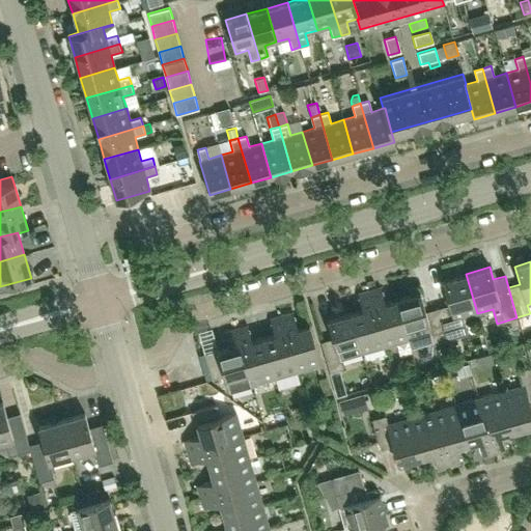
[(463,317),(477,313),(466,274),(442,280),(449,305),(437,308),(446,338),(467,332),(463,317)]
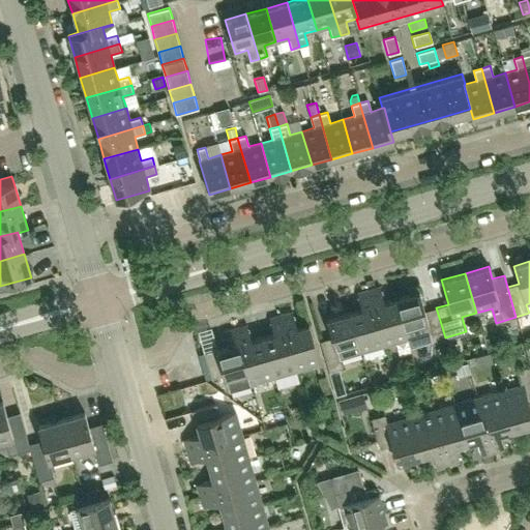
[(407,339),(395,299),(384,302),(380,287),(369,290),(384,346),(407,339)]
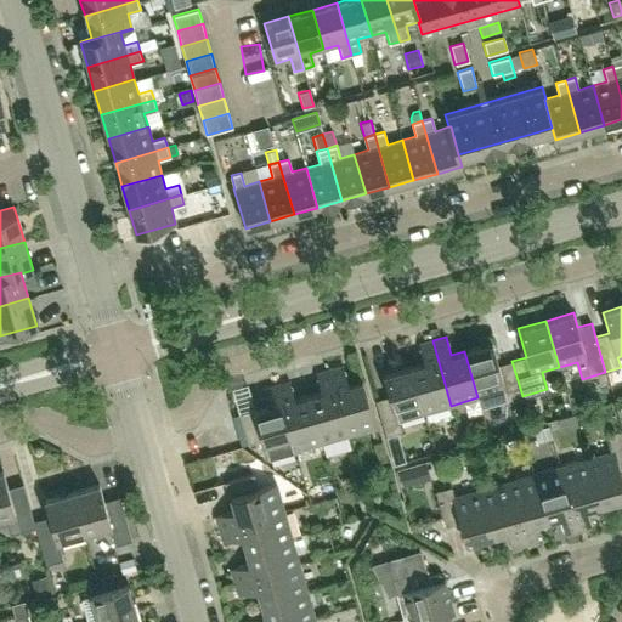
[(451,406),(433,340),(419,344),(424,363),(411,367),(424,413),(451,406)]
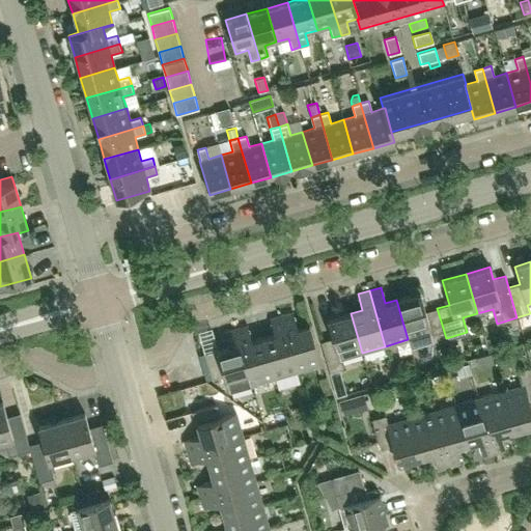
[(408,339),(411,348),(446,338),(437,308),(425,311),(420,294),(396,300),(408,339)]
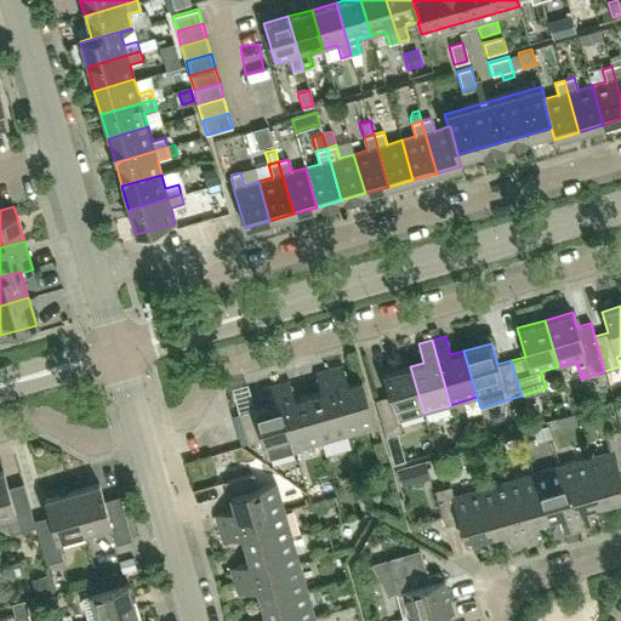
[(375,426),(362,380),(347,385),(342,365),(329,370),(347,434),(375,426)]
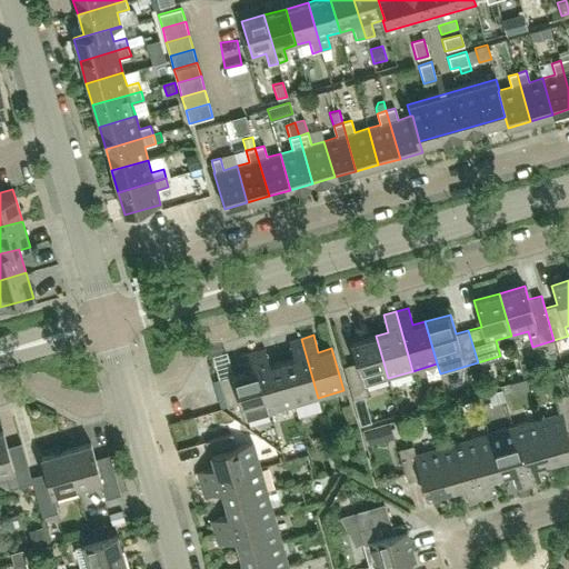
[(367,393),(365,385),(388,378),(376,336),(351,343),(357,362),(343,366),(352,398),(367,393)]
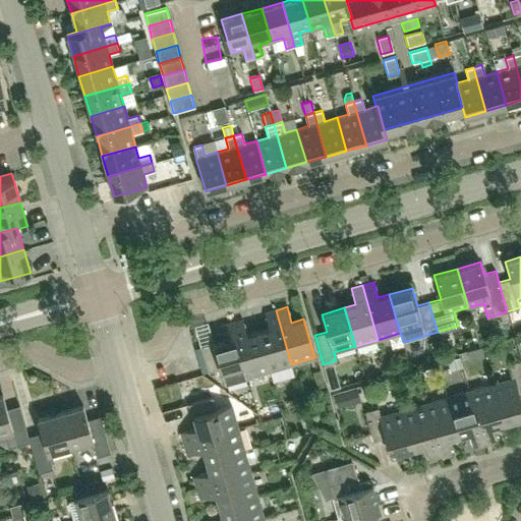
[(291,364),(276,310),(265,313),(269,329),(258,332),(269,370),(291,364)]
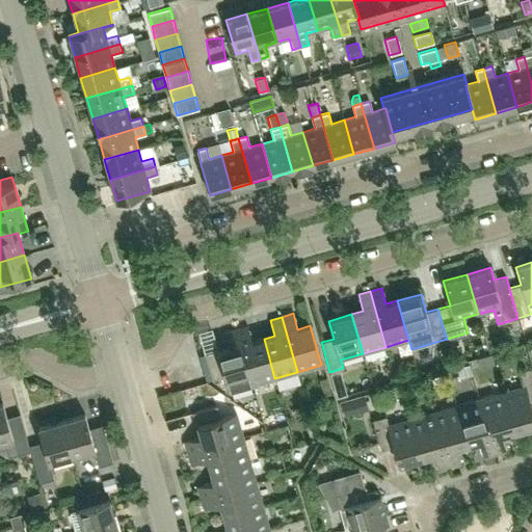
[(274,378),(264,339),(253,342),(247,326),(236,329),(251,386),(274,378)]
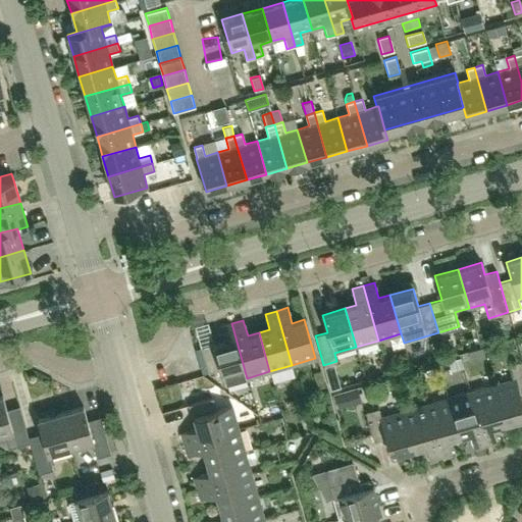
[(247,378),(231,323),(220,326),(225,343),(214,346),(214,344),(201,348),(208,372),(220,369),(224,384),(247,378)]
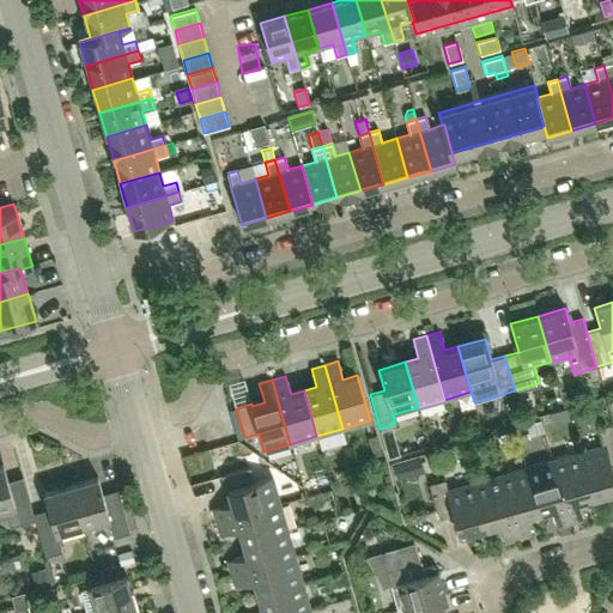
[(540,419),(530,423),(533,431),(542,429),(540,419)]
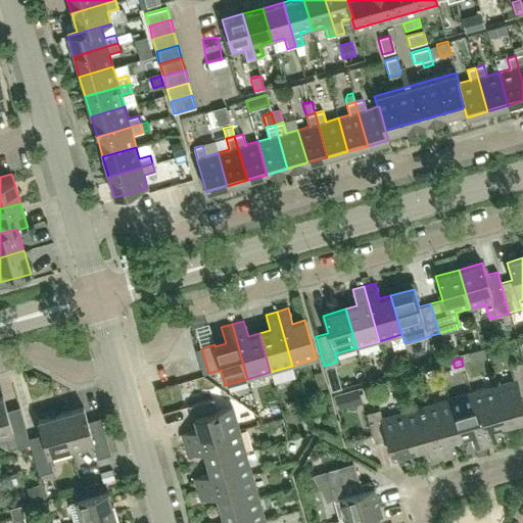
[(522,419),(522,402),(520,394),(522,392),(522,361),(511,365),(515,379),(493,385),(505,424),(522,419)]
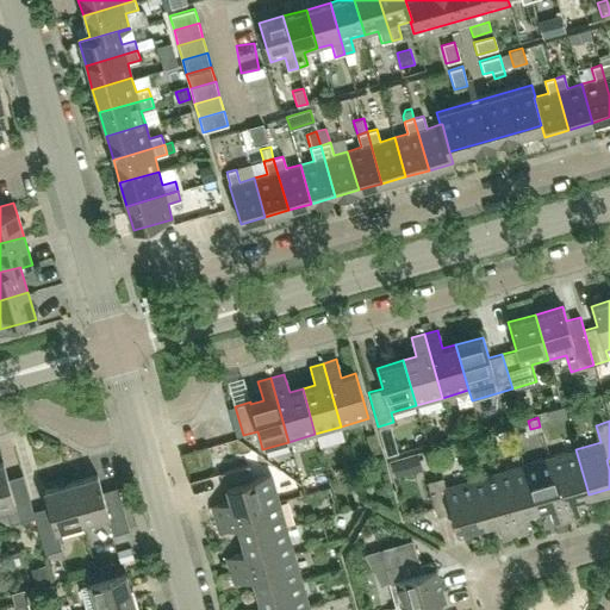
[(589,495),(576,449),(549,456),(567,521),(580,517),(576,499),(589,495)]
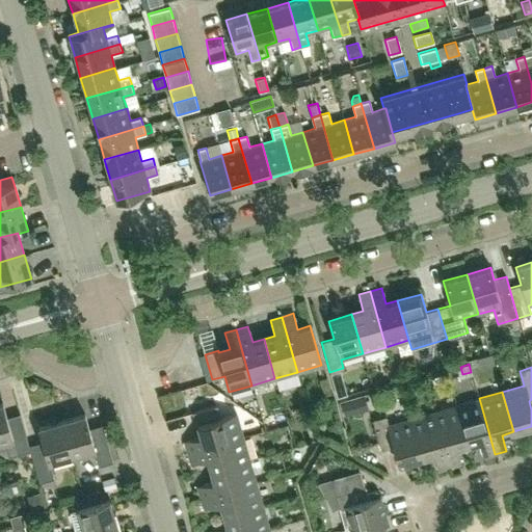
[(365,395),(340,402),(344,417),(369,409),(365,395)]
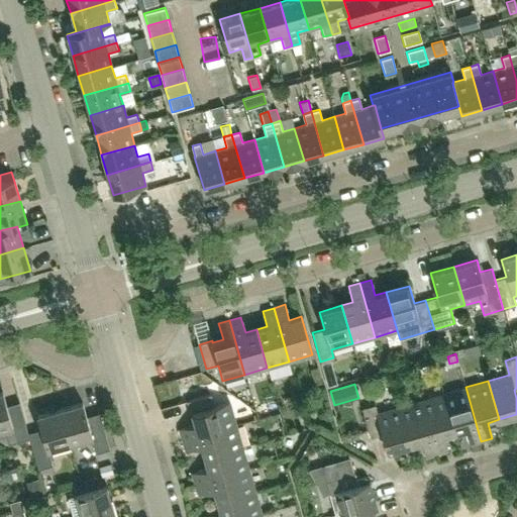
[(481,441),(466,387),(443,394),(454,432),(466,429),(470,444),(481,441)]
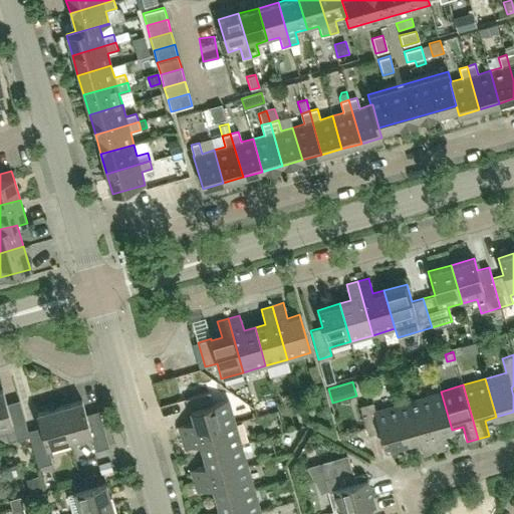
[(29,436),(20,405),(8,409),(2,390),(0,390),(0,427),(3,426),(9,441),(15,440),(29,436)]
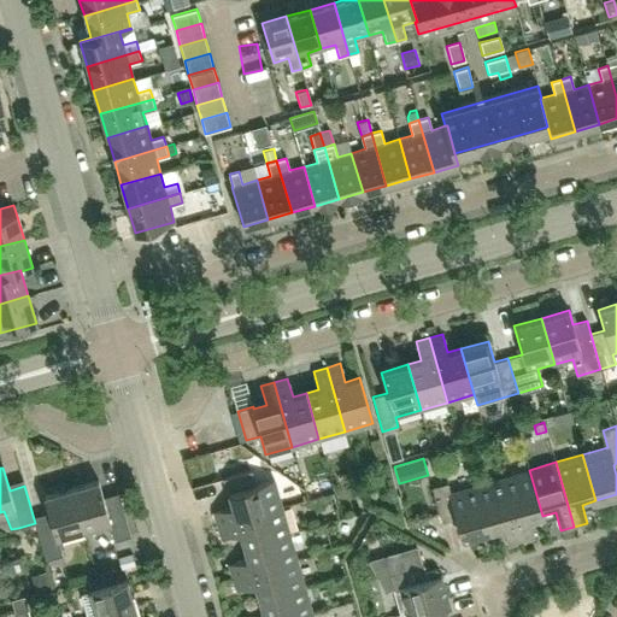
[(282,506),(274,480),(256,485),(252,470),(223,479),(227,494),(229,494),(233,506),(213,512),(217,524),(282,506)]
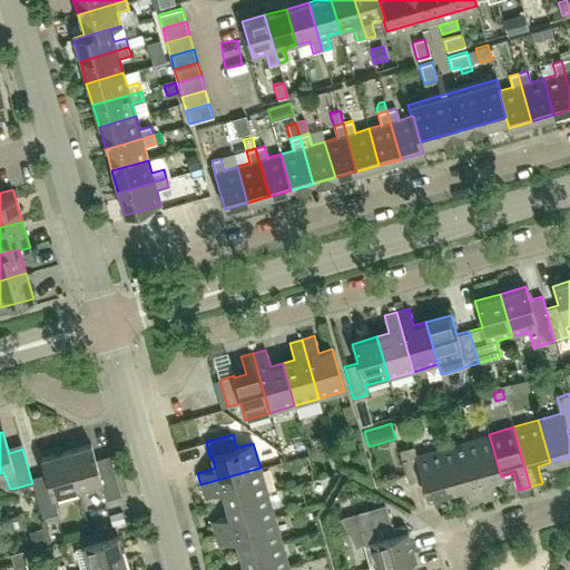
[(501,477),(489,434),(464,441),(481,501),(493,497),(489,480),(501,477)]
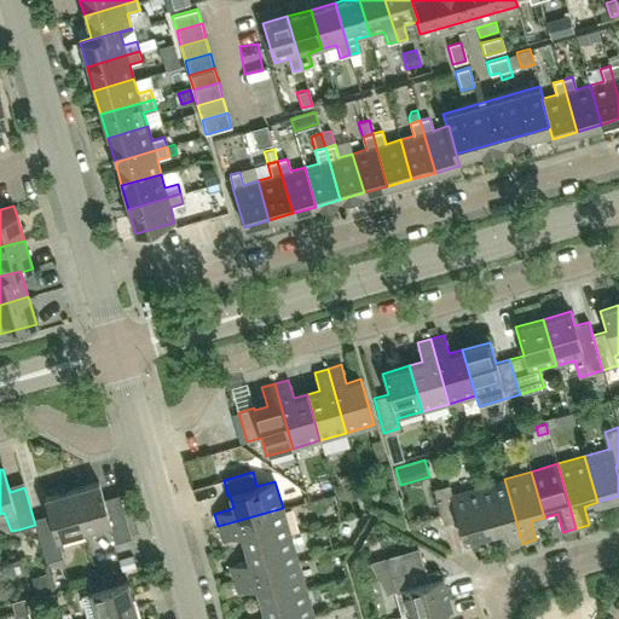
[(522,544),(504,479),(478,486),(491,533),(504,528),(510,548),(522,544)]
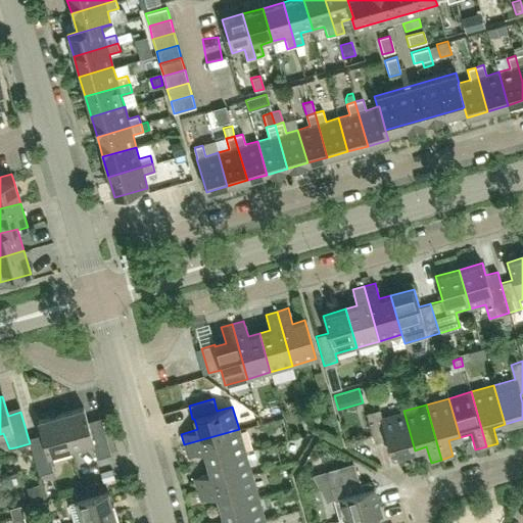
[(110,455),(102,423),(89,426),(84,408),(60,414),(70,448),(92,442),(96,459),(110,455)]
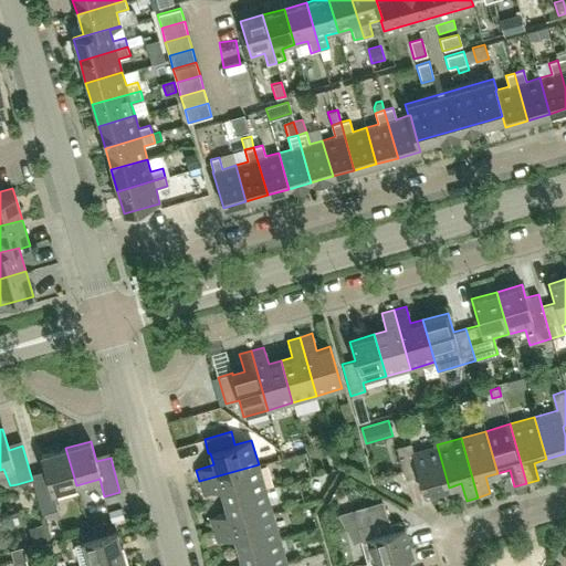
[(449,488),(437,444),(412,452),(410,442),(396,447),(406,479),(418,475),(423,494),(449,488)]
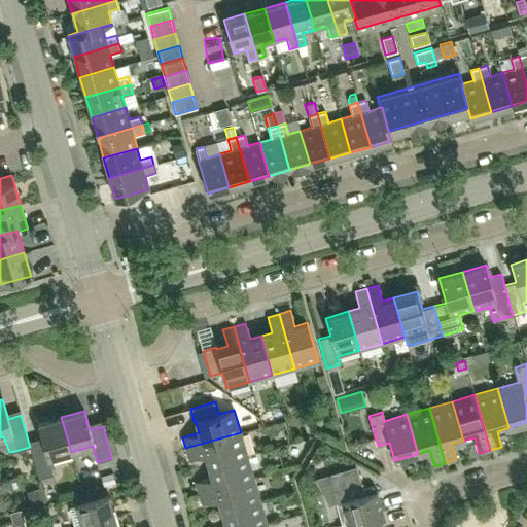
[(43,443),(30,447),(39,479),(54,475),(48,458),(71,452),(61,417),(37,423),(43,443)]
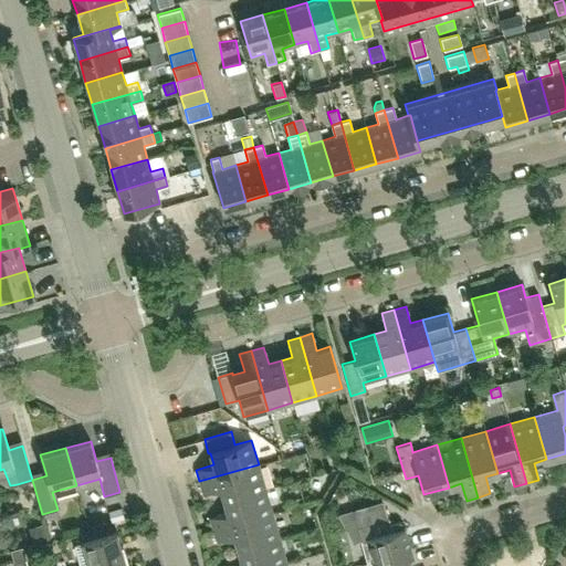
[(265,489),(259,464),(199,481),(203,494),(220,489),(223,501),(265,489)]
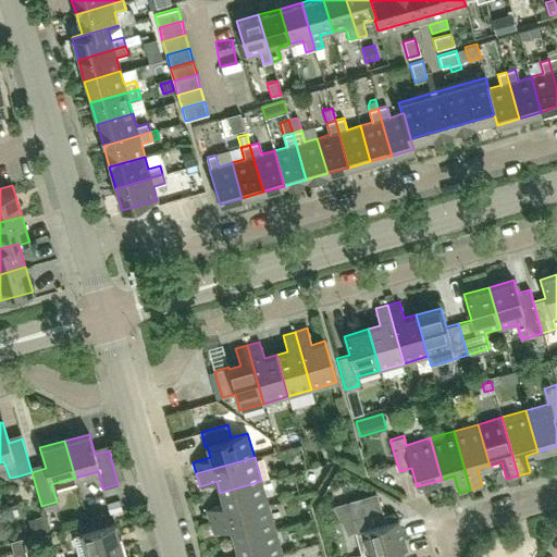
[(268,505),(261,481),(220,493),(223,505),(207,509),(210,521),(268,505)]
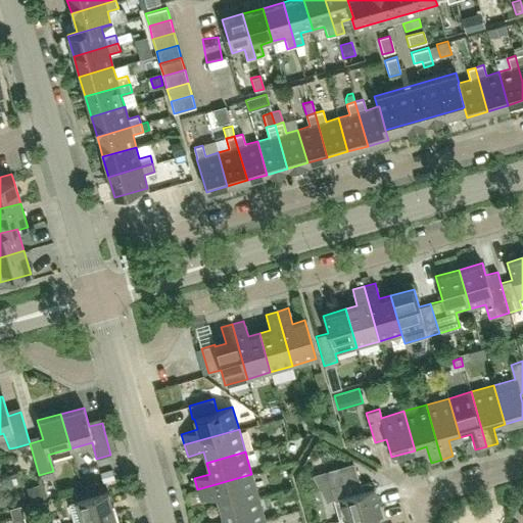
[(17,472),(5,475),(8,486),(20,483),(17,472)]
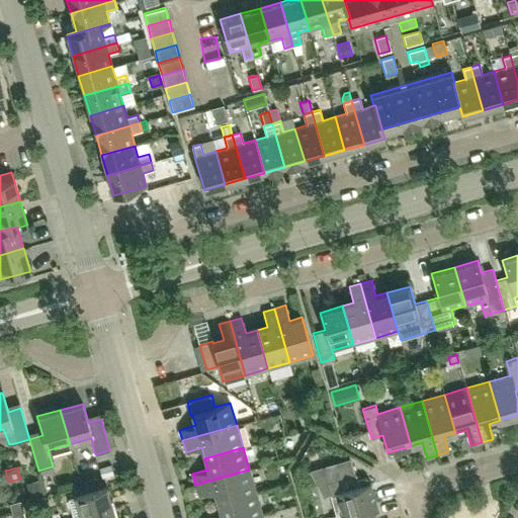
[(256,492),(249,469),(195,485),(198,496),(214,492),(218,503),(256,492)]
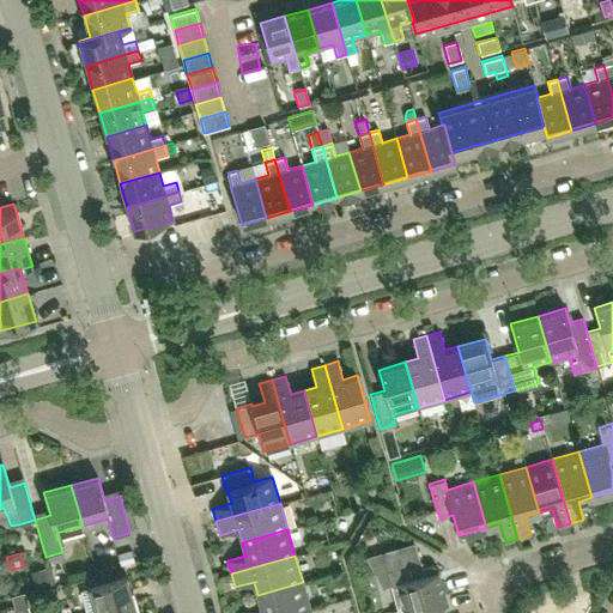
[(445,595),(438,571),(425,575),(422,560),(387,571),(398,610),(405,607),(445,595)]
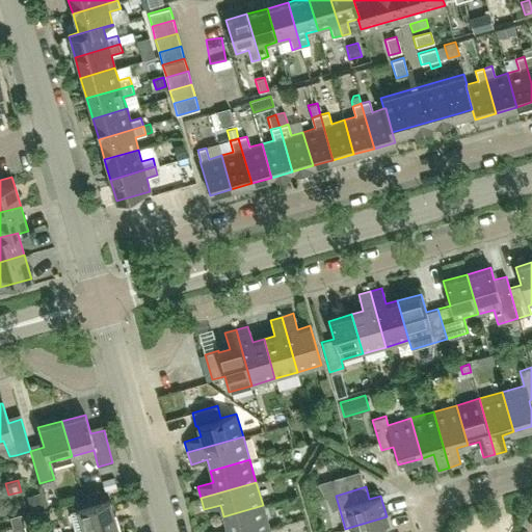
[(37,491),(27,495),(30,509),(42,506),(37,491)]
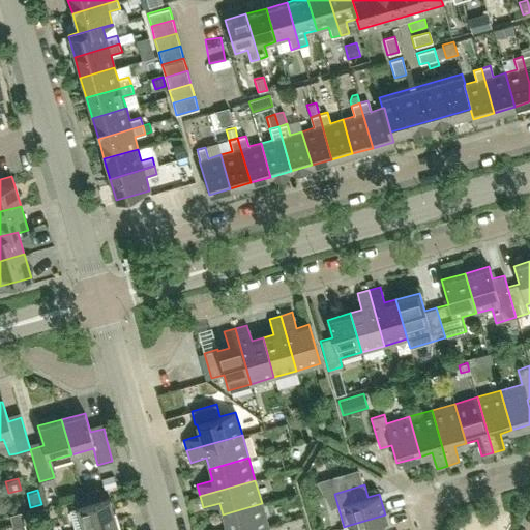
[(115,521),(109,497),(76,506),(77,508),(69,510),(74,529),(83,529),(84,529),(115,521)]
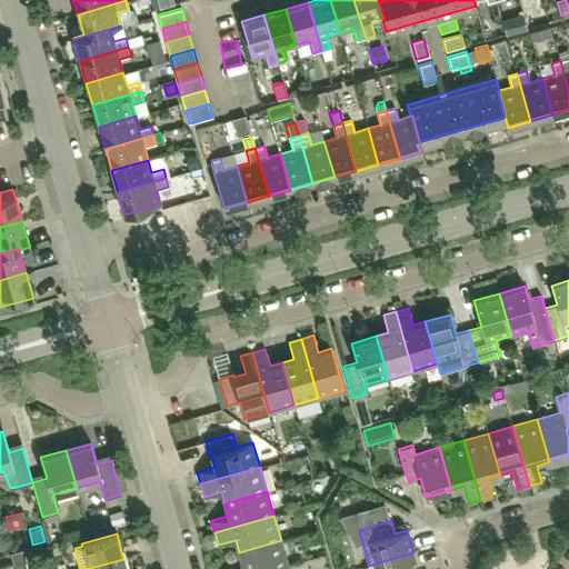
[(272,568),(288,565),(281,540),(239,552),(242,565),(226,568),(272,568)]
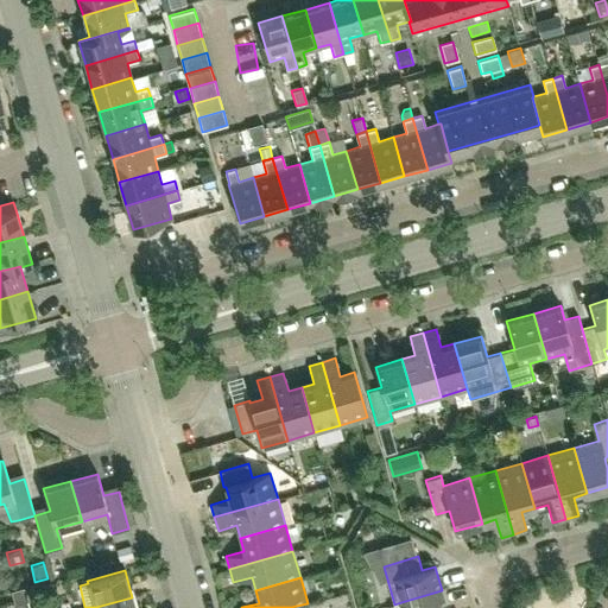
[(11,590),(14,602),(27,599),(23,587),(11,590)]
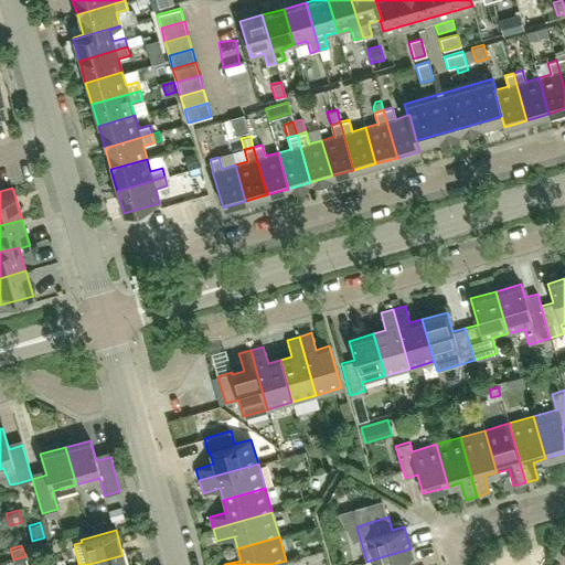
[(415,564),(411,548),(373,560),(374,564),(415,564)]
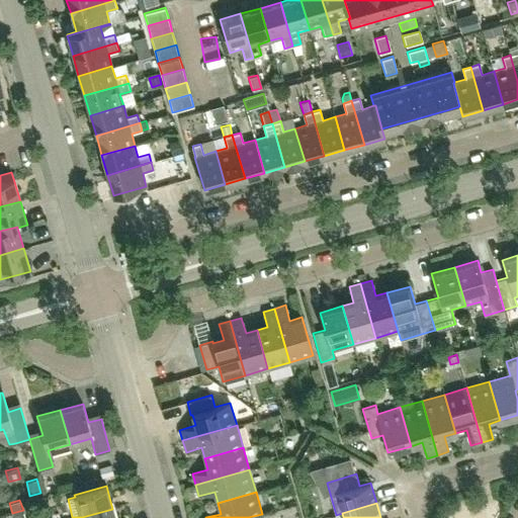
[(114,517),(112,509),(82,517),(114,517)]
